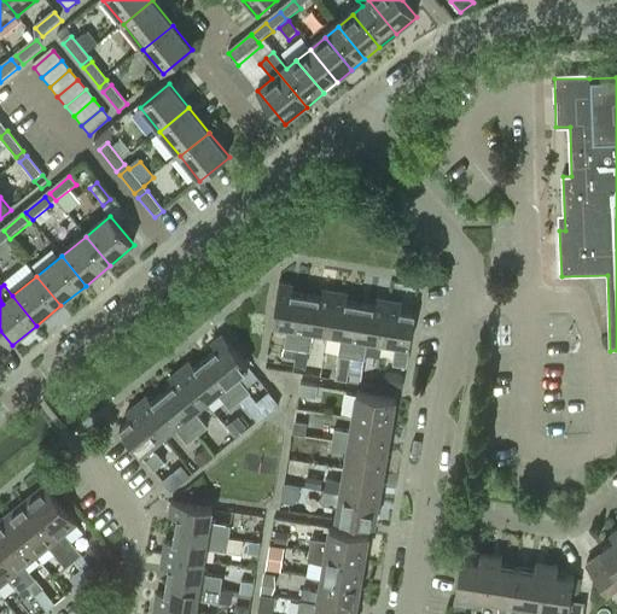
[(280,285),(273,325),(289,328),(285,349),(298,351),(307,297),(292,294),(294,287),(280,285)]
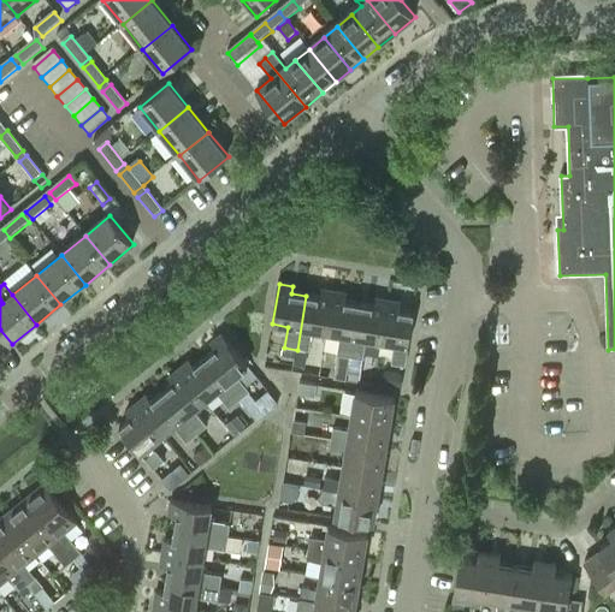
[(313,331),(327,333),(333,292),(320,290),(319,298),(306,296),(297,350),(309,351),(313,331)]
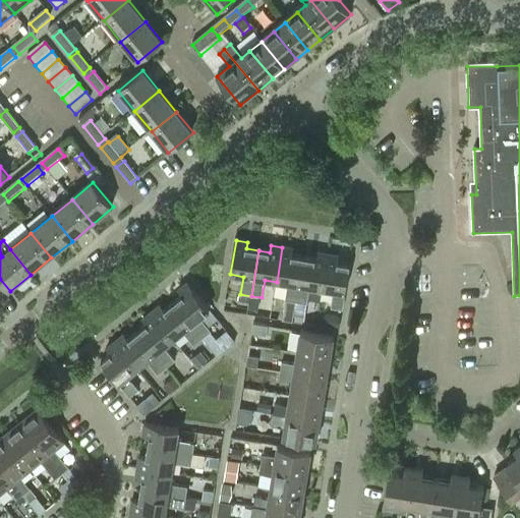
[(296,303),(304,259),(292,256),(293,249),(282,247),(277,282),(288,284),(286,301),(296,303)]
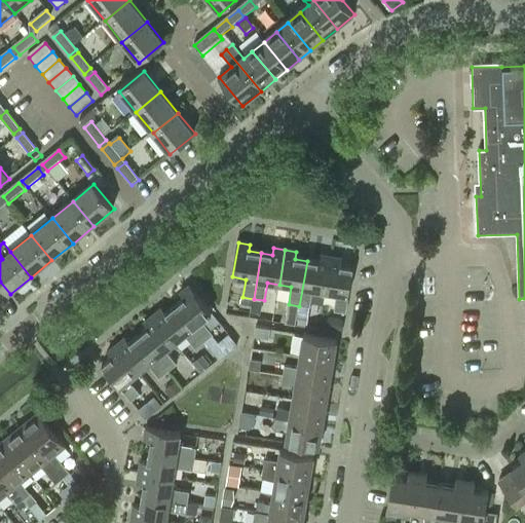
[(319,263),(307,261),(299,306),(310,308),(310,304),(312,290),(326,292),(331,257),(321,255),(319,263)]
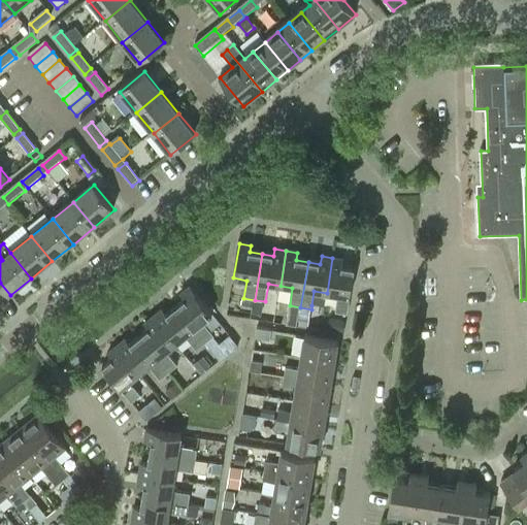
[(332,258),(327,293),(339,295),(336,314),(348,316),(356,269),(342,267),(343,260),(332,258)]
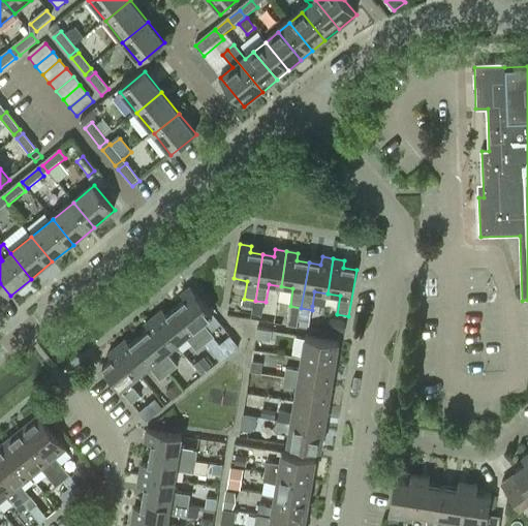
[(185,301),(176,309),(206,345),(215,338),(204,325),(214,316),(191,288),(181,296),(185,301)]
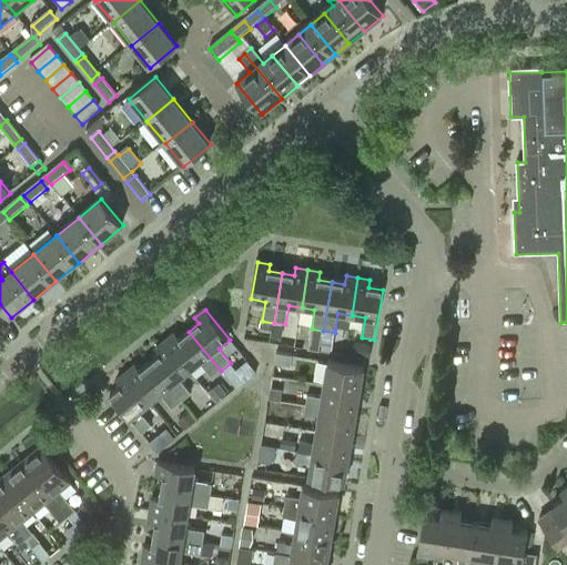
[(337,313),(335,329),(348,331),(352,315),(337,313)]
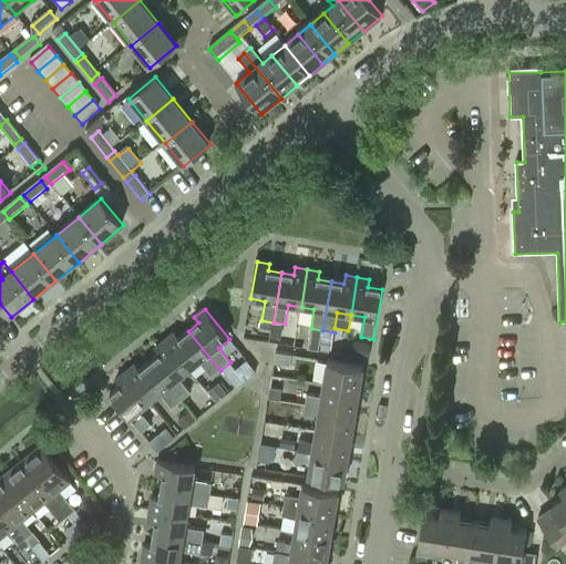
[(261,320),(260,328),(271,330),(274,322),(261,320)]
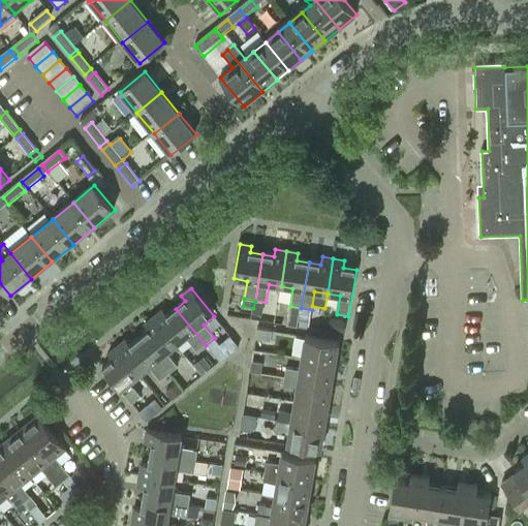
[(255,304),(254,315),(262,316),(264,305),(255,304)]
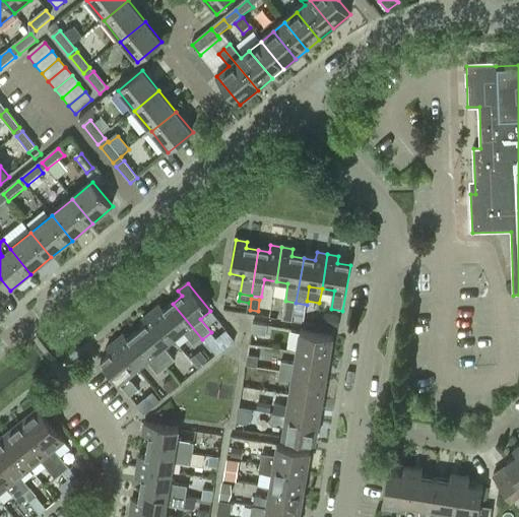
[(285,301),(281,321),(293,323),(296,303),(285,301)]
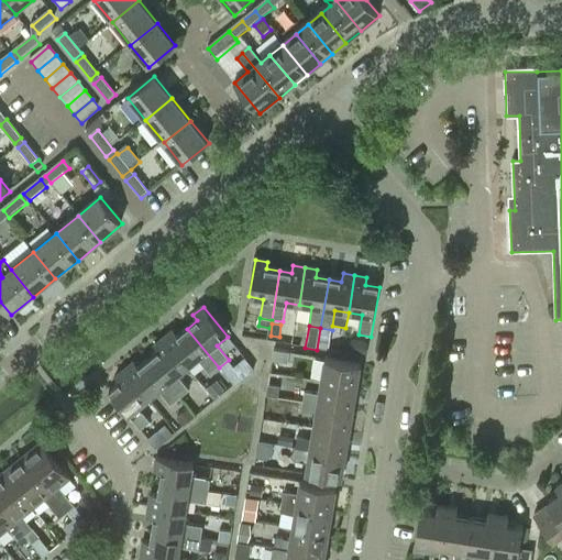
[(219,368),(187,329),(177,337),(173,331),(164,339),(188,369),(198,360),(210,375),(219,368)]
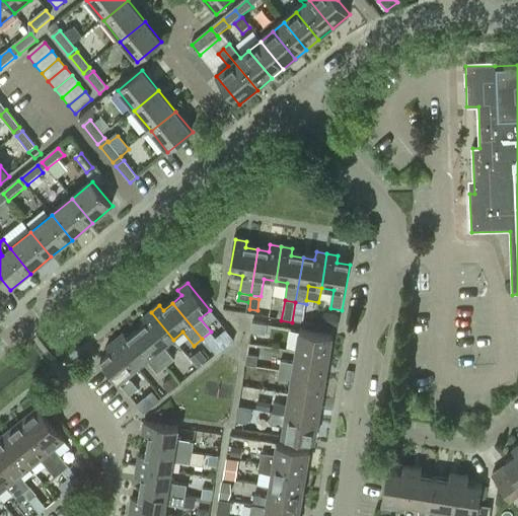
[(303,323),(305,309),(297,307),(294,322),(303,323)]
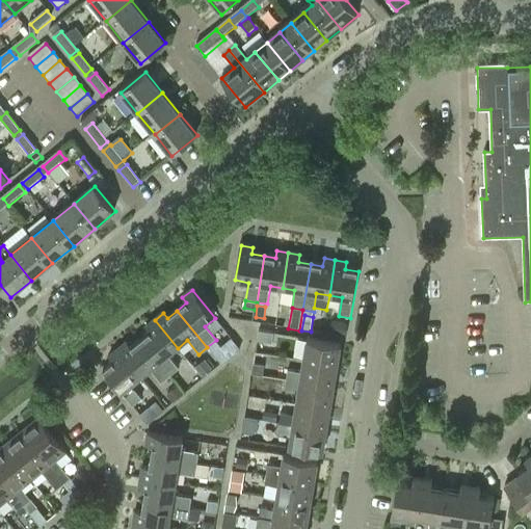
[(150,333),(140,340),(170,376),(179,369),(167,355),(178,348),(155,320),(145,327),(150,333)]
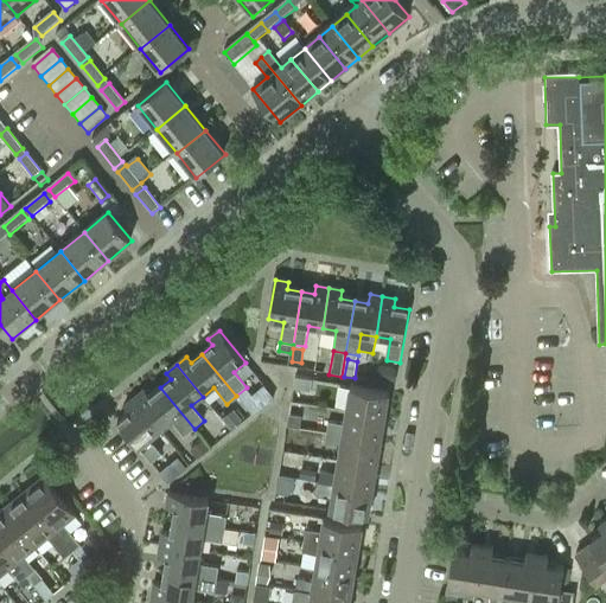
[(394,385),(396,371),(380,369),(377,383),(394,385)]
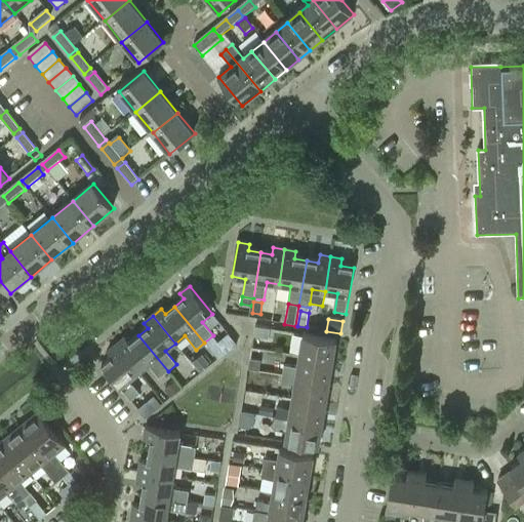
[(269,339),(270,329),(257,327),(256,327),(254,337),(269,339)]
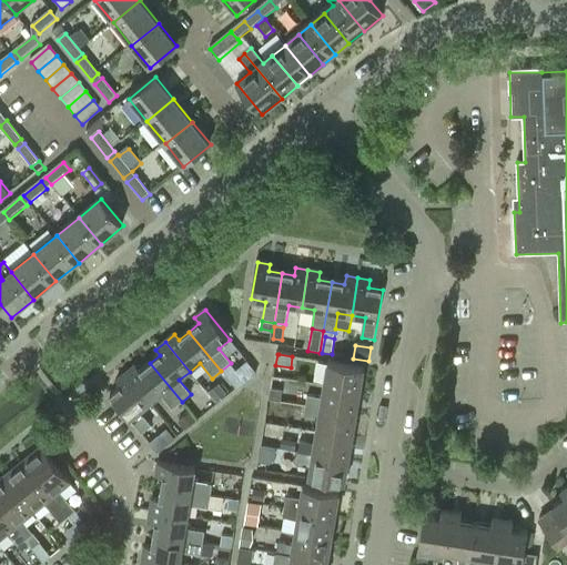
[(361,391),(365,367),(328,362),(325,385),(361,391)]
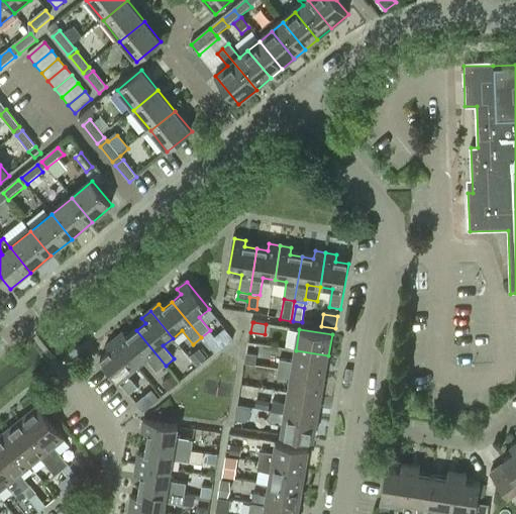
[(166,366),(136,330),(127,338),(123,332),(114,339),(136,368),(146,360),(157,373),(166,366)]
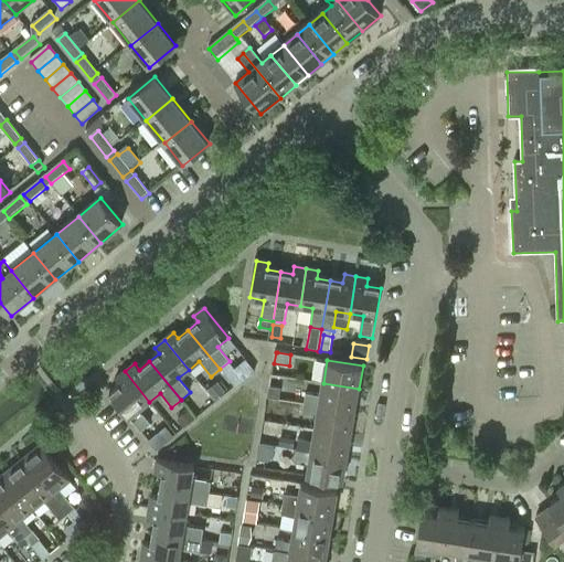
[(229,362),(221,368),(229,377),(236,386),(243,381),(235,371),(235,370),(229,362)]
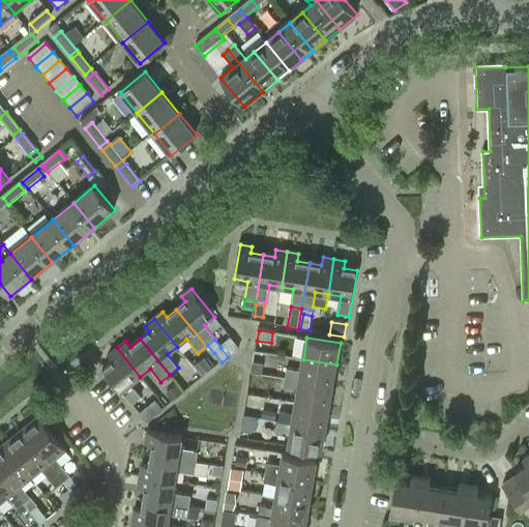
[(130,384),(140,377),(117,348),(109,355),(113,360),(103,369),(133,405),(142,398),(130,384)]
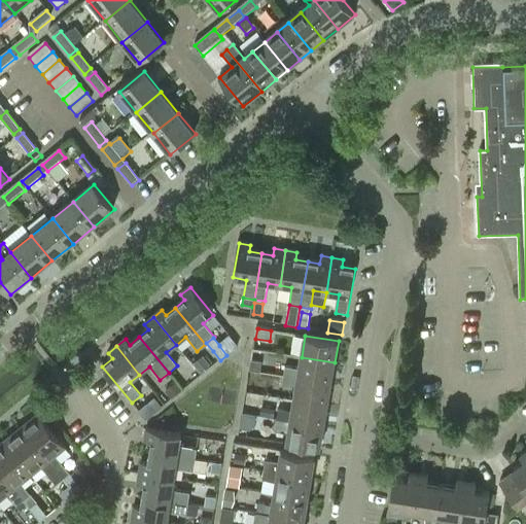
[(331,384),(335,362),(302,357),(300,370),(286,368),(284,377),(331,384)]
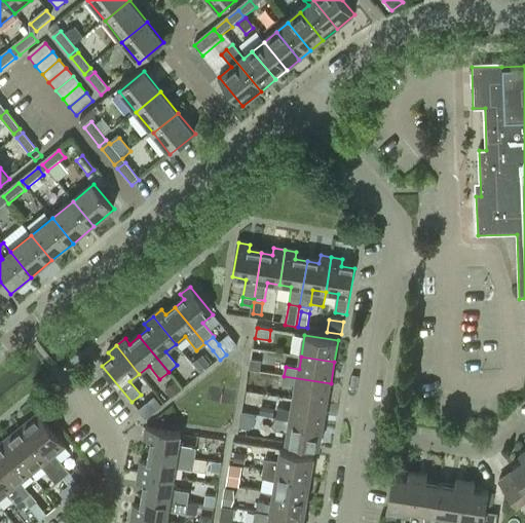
[(202,374),(211,367),(211,366),(212,365),(207,358),(204,359),(203,358),(195,365),(202,374)]
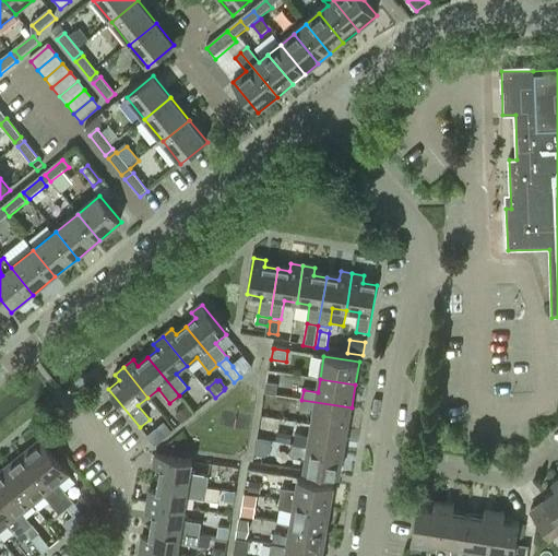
[(268,383),(265,394),(276,395),(279,385),(268,383)]
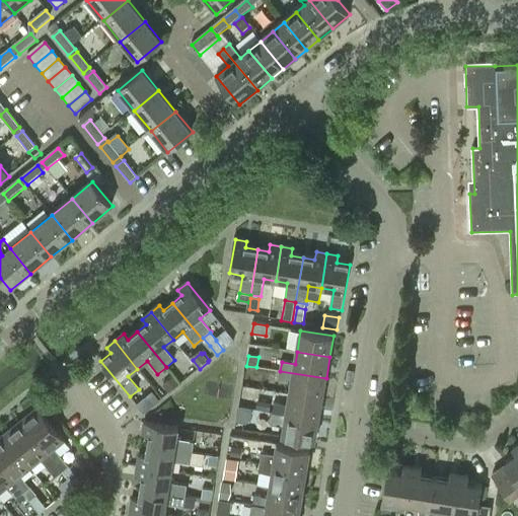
[(323,399),(326,378),(280,371),(279,381),(291,383),(289,394),(323,399)]
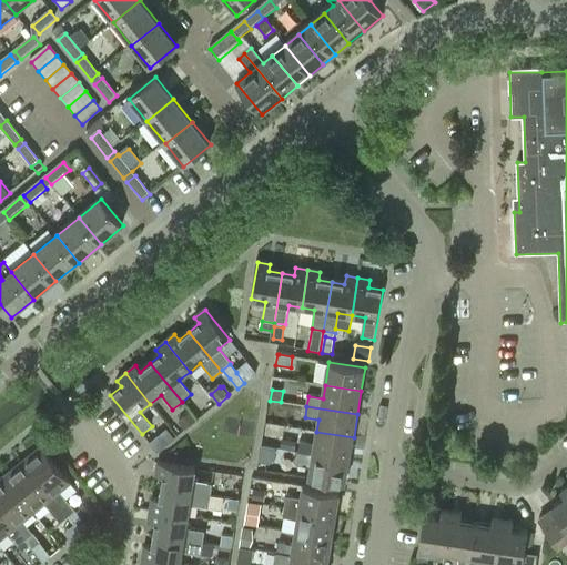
[(180,423),(186,431),(196,422),(191,414),(180,423)]
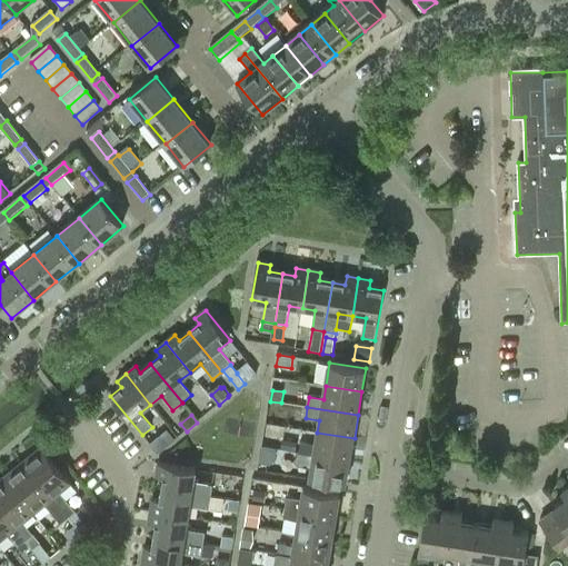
[(350,462),(355,438),(317,433),(315,446),(300,443),(299,453),(349,460),(350,462)]
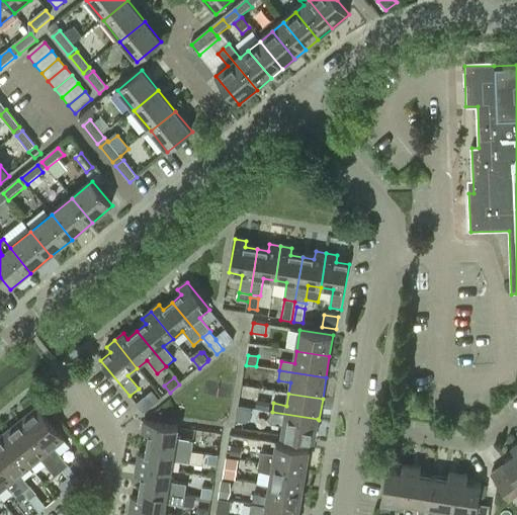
[(145,402),(139,407),(144,414),(150,408),(145,402)]
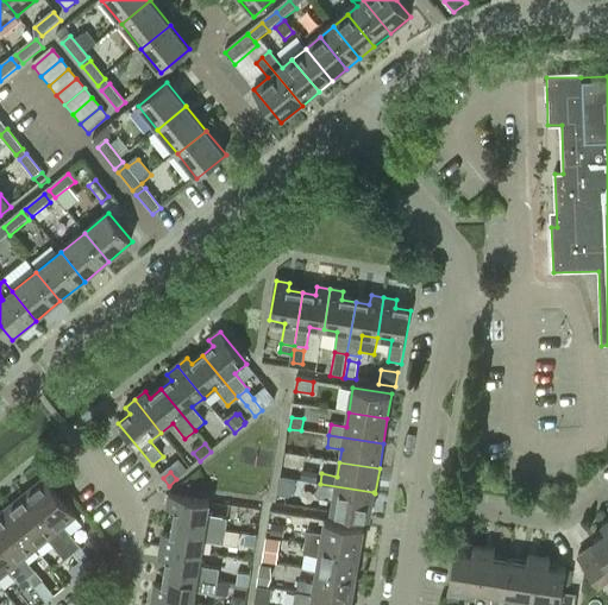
[(304,472),(302,481),(317,484),(319,474),(304,472)]
